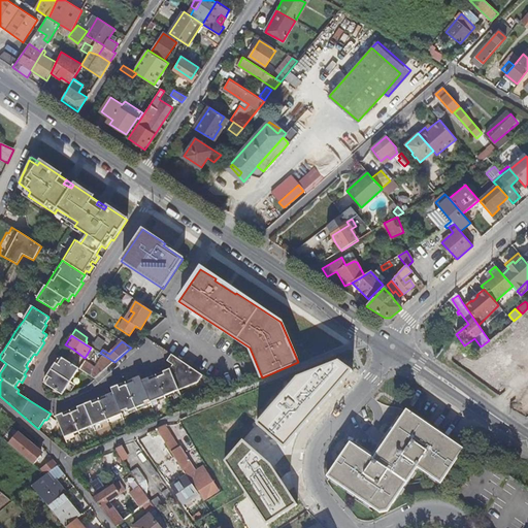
[(197,382),(202,374),(171,355),(167,361),(172,365),(170,369),(163,372),(164,375),(159,377),(157,378),(155,378),(150,381),(149,378),(141,382),(139,376),(132,380),(134,383),(129,385),(127,386),(124,387),(120,389),(119,386),(111,389),(112,393),(105,396),(107,399),(102,400),(100,401),(97,402),(93,404),(92,402),(85,404),(77,407),(78,410),(73,413),(71,414),(69,415),(64,417),(63,414),(56,417),(64,436),(78,431),(93,425),(107,419),(121,414),(128,410),(135,407),(142,404),(150,401),(164,395),(178,390),(197,382)]
